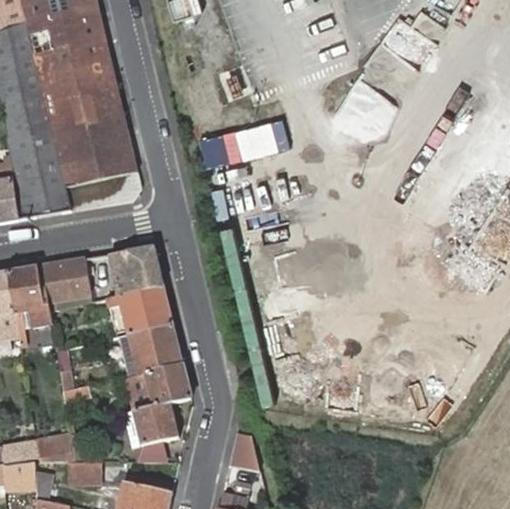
[(0,30),(26,22),(21,0),(0,0),(0,30)]
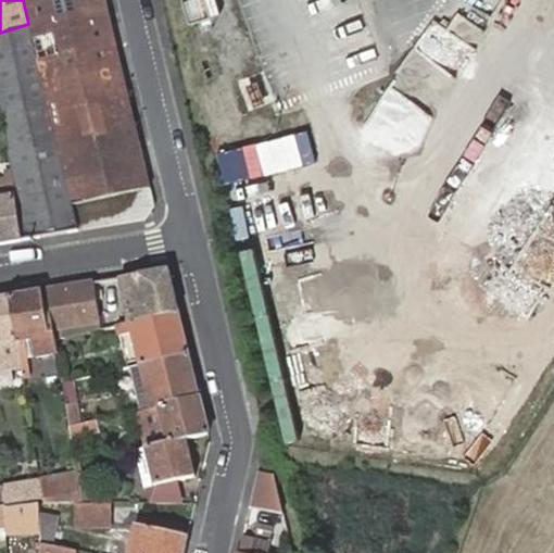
[(115,41),(104,0),(23,0),(28,24),(37,61),(115,41)]
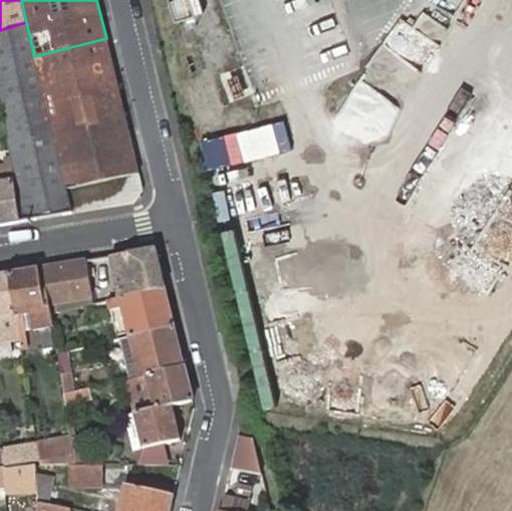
[(138,172),(106,38),(34,56),(26,22),(0,30),(0,98),(9,154),(10,164),(20,220),(71,211),(134,201),(142,188),(138,172)]
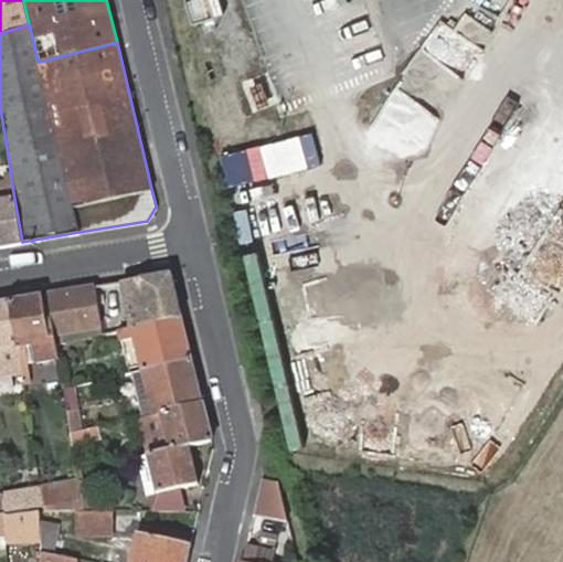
[(0,245),(22,242),(11,180),(10,169),(3,170),(4,182),(0,182),(0,245)]
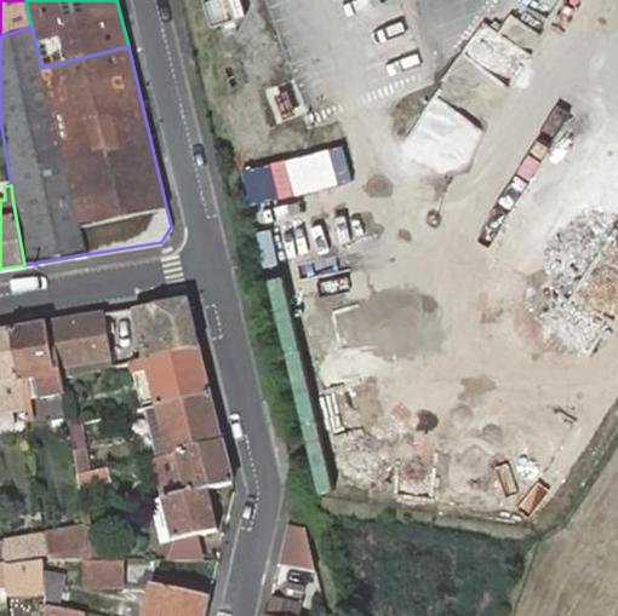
[(199,344),(188,298),(155,304),(133,308),(142,358),(199,344)]
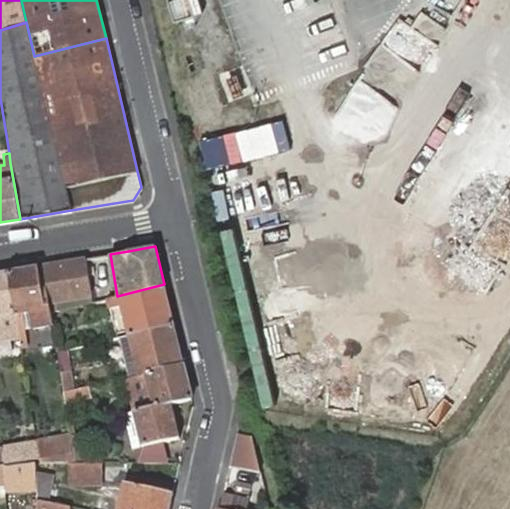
[(85,258),(44,265),(50,306),(51,311),(58,309),(56,301),(91,293),(88,274),(85,258)]
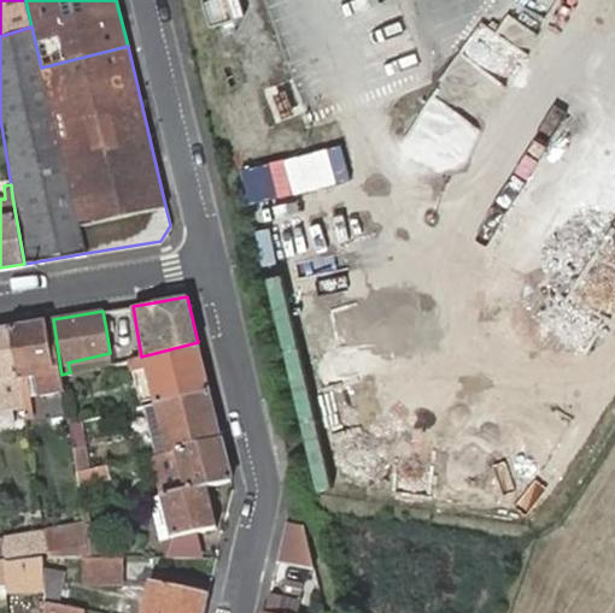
[(47,319),(11,326),(18,373),(21,387),(21,392),(24,408),(31,407),(25,375),(37,373),(40,394),(59,390),(54,370),(47,319)]
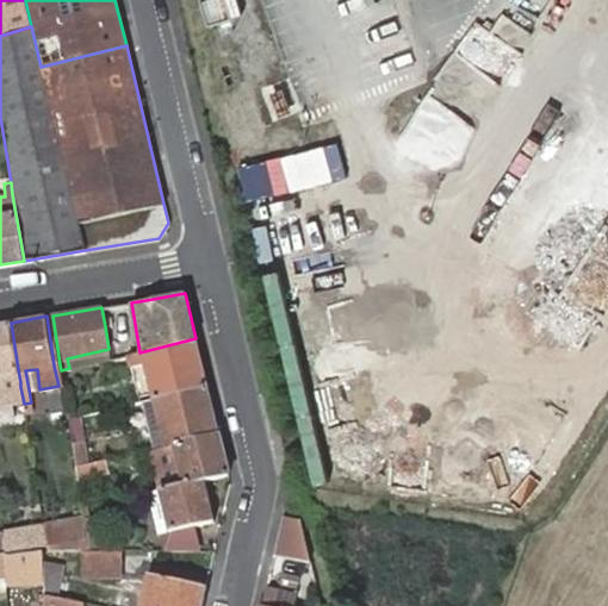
[(11,323),(0,324),(0,372),(18,369),(11,323)]
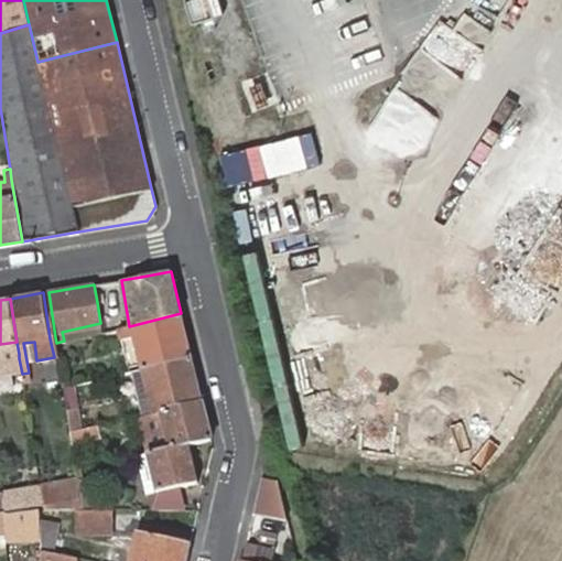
[(118,328),(129,371),(133,370),(191,356),(181,313),(129,326),(123,328),(118,328)]
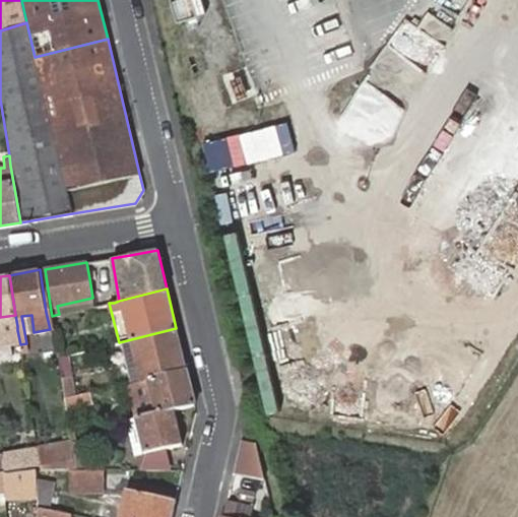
[(57,306),(59,314),(93,307),(92,298),(57,306)]
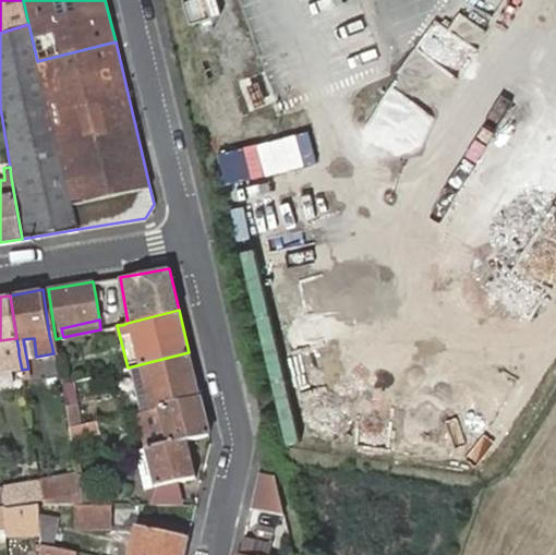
[(55,334),(49,335),(53,353),(58,352),(56,339),(55,334)]
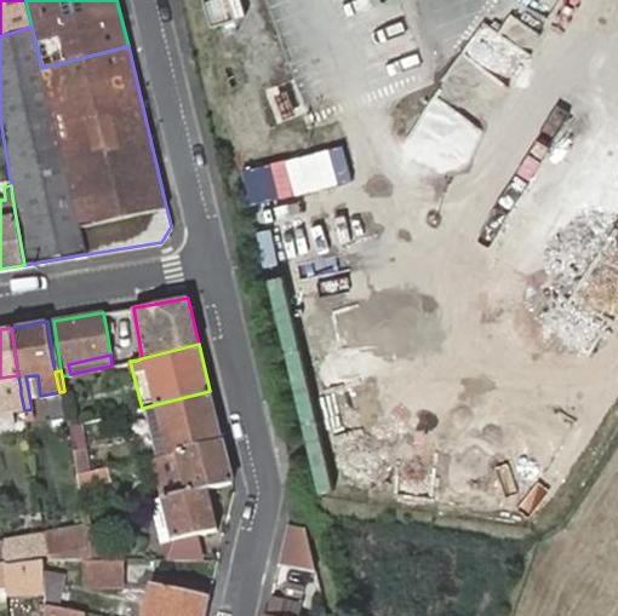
[(210,391),(147,407),(159,454),(179,449),(222,439),(210,391)]
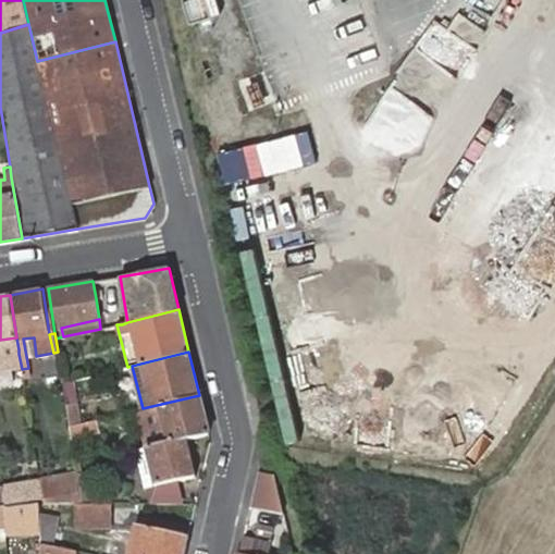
[(73,380),(63,382),(66,405),(75,403),(76,403),(73,380)]
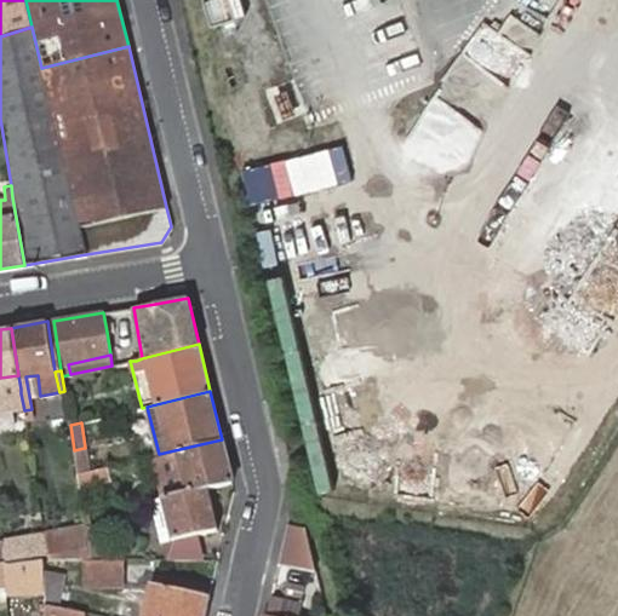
[(232,481),(222,439),(179,449),(159,454),(155,455),(165,496),(189,490),(207,487),(232,481)]
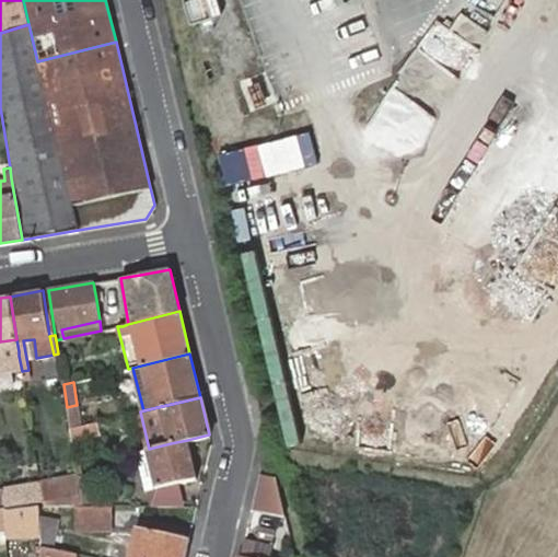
[(76,405),(67,407),(70,428),(81,426),(76,405)]
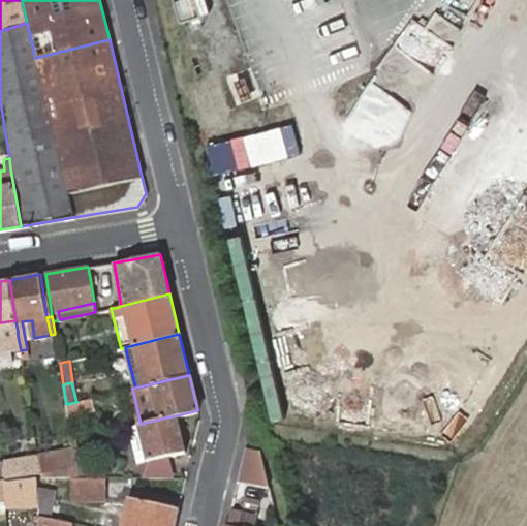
[(76,402),(66,404),(67,415),(93,409),(91,398),(76,402)]
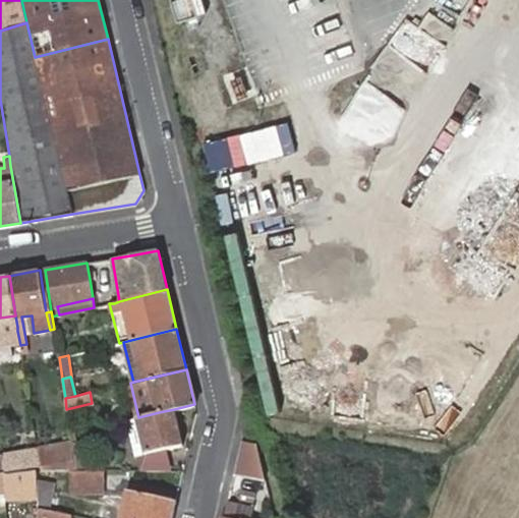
[(138,417),(147,453),(182,444),(174,409),(159,412),(138,417)]
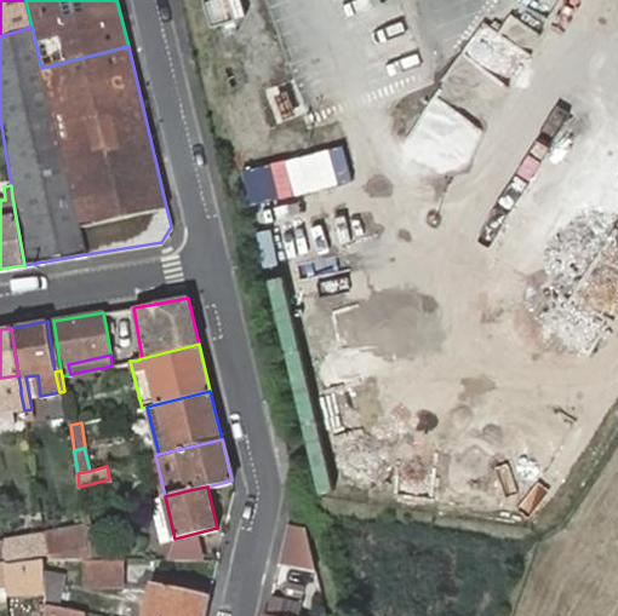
[(165,496),(152,499),(161,542),(175,539),(165,496)]
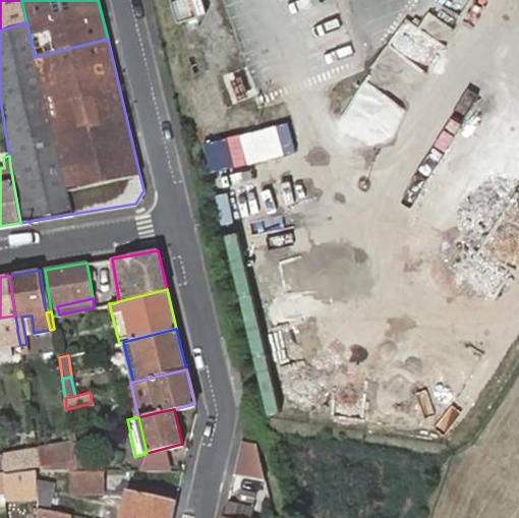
[(82,440),(71,442),(71,445),(73,459),(85,457),(82,440)]
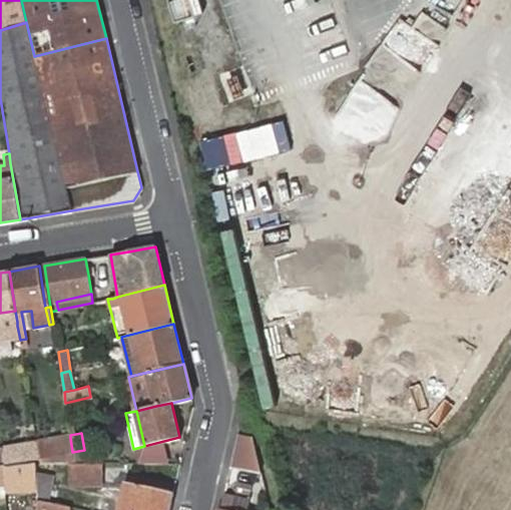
[(253,445),(251,436),(237,433),(229,465),(261,471),(253,445)]
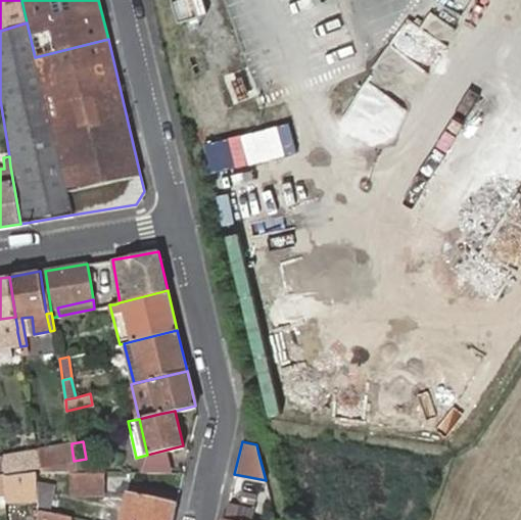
[(76,472),(74,461),(72,446),(51,447),(55,471),(72,472),(76,472)]
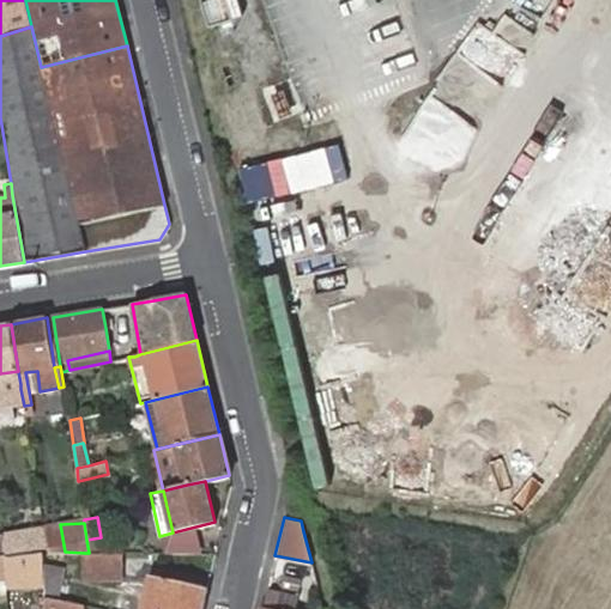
[(48,552),(43,525),(1,529),(2,533),(5,548),(5,552),(7,552),(42,552),(48,552)]
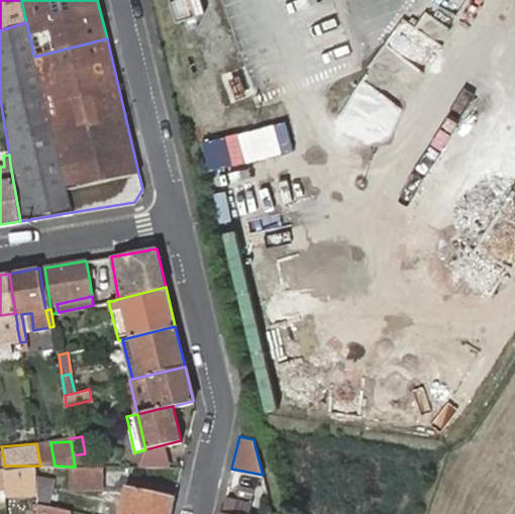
[(85,453),(73,455),(75,467),(87,467),(85,453)]
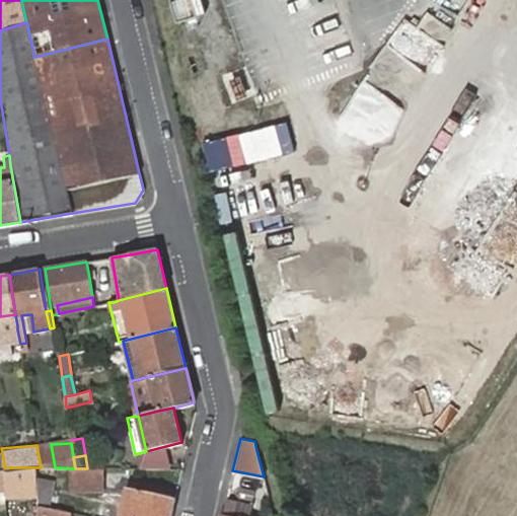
[(7,469),(9,490),(24,489),(23,468),(7,469)]
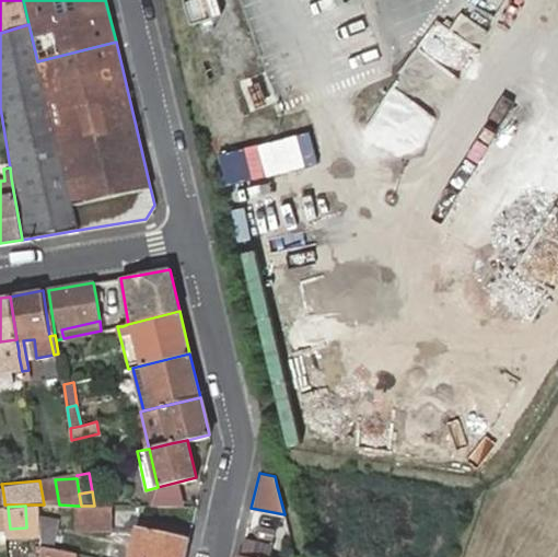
[(81,506),(77,506),(77,528),(111,528),(111,506),(94,506),(81,506)]
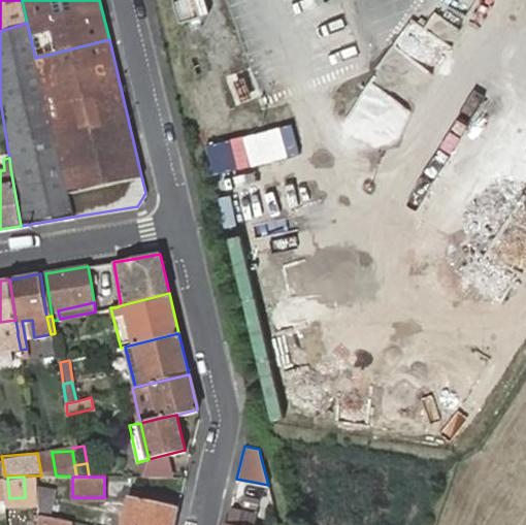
[(55,488),(37,485),(37,497),(38,511),(50,513),(55,488)]
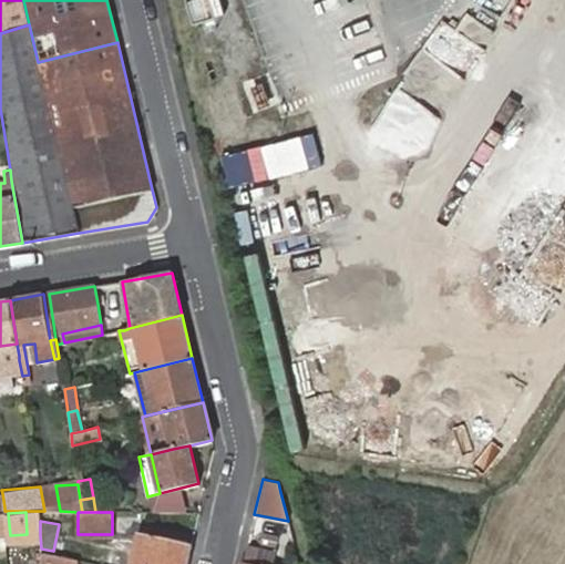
[(187,563),(192,544),(142,533),(140,541),(149,543),(143,563),(135,563),(133,563),(132,563),(187,563)]
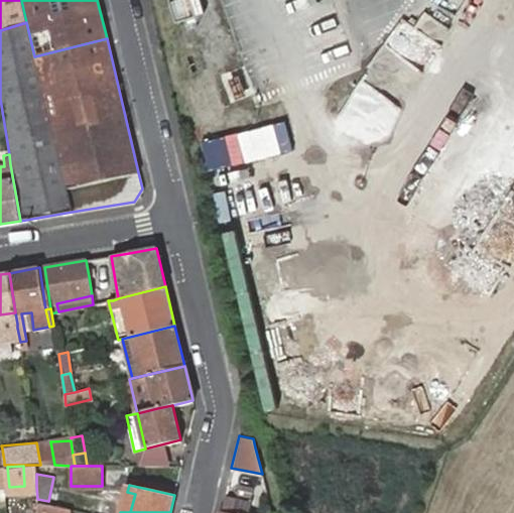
[(24,486),(9,487),(9,496),(23,496),(23,507),(37,507),(37,503),(37,499),(36,486),(24,486)]
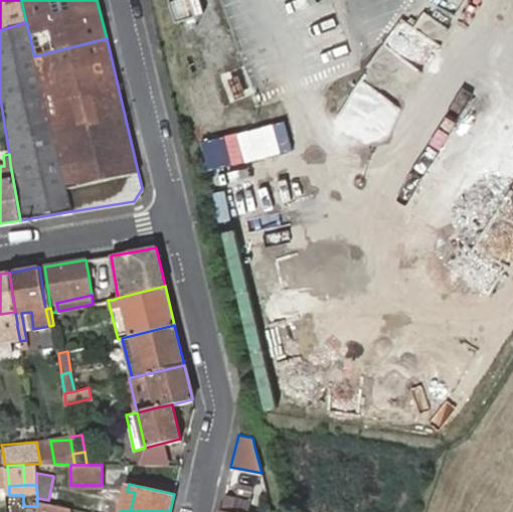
[(130,511),(135,493),(127,491),(123,507),(122,507),(121,511),(123,511),(130,511)]
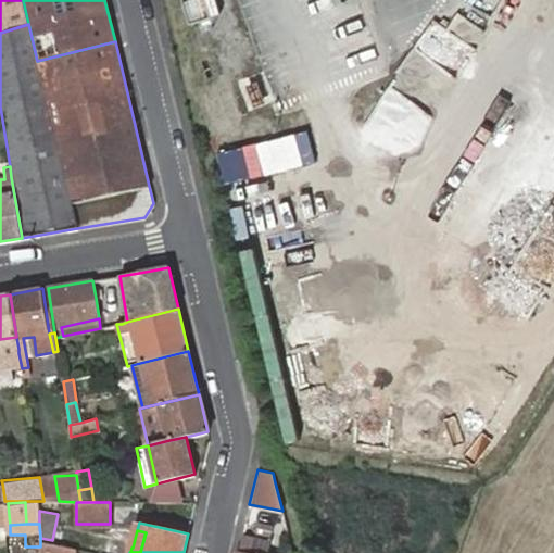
[(238,552),(266,552),(269,539),(242,533),(238,552)]
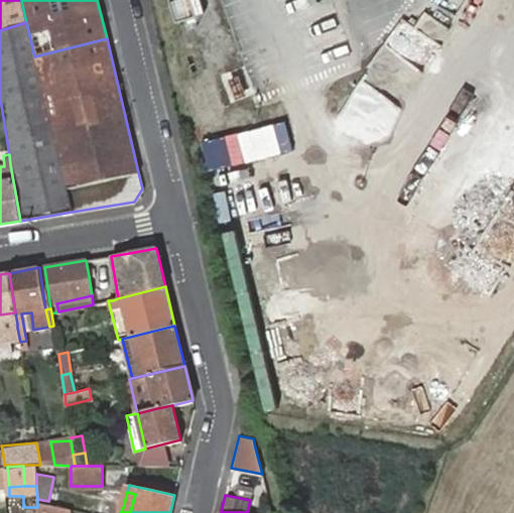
[(51,505),(37,503),(37,507),(37,512),(70,512),(71,508),(51,505)]
